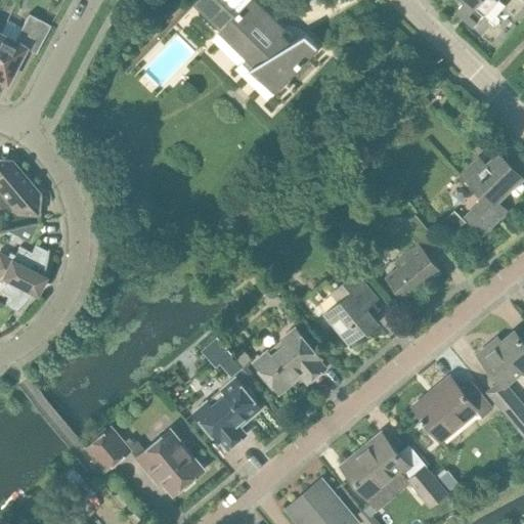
[(253,0),(251,0),(233,18),(215,0),(201,0),(197,4),(252,59),(248,63),(275,90),(318,47),(306,35),(291,44),(279,34),(284,30),(253,0)]
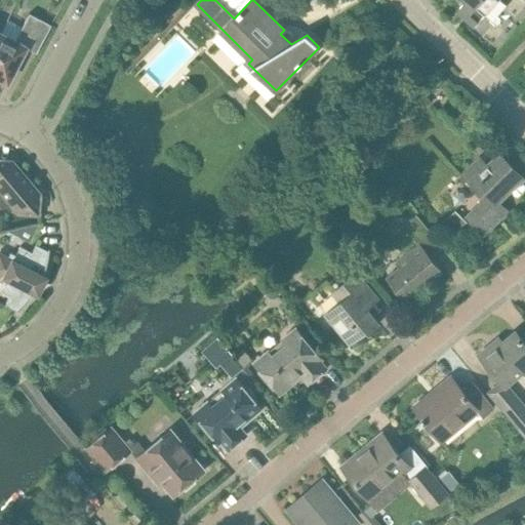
[(466,0),(457,10),(475,26),(484,13),(476,7),(481,0),(466,0)]
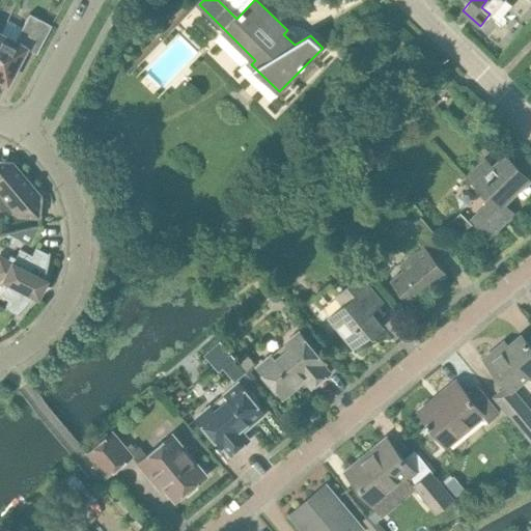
[(0,32),(0,80),(6,83),(25,48),(35,53),(51,25),(29,14),(15,40),(0,32)]
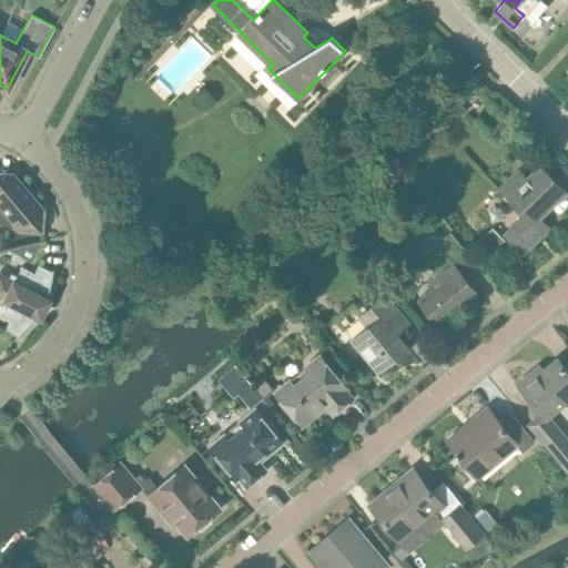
[(551,229),(539,215),(566,190),(541,165),(528,178),(520,170),(500,189),(524,213),(503,233),(524,255),(551,229)]
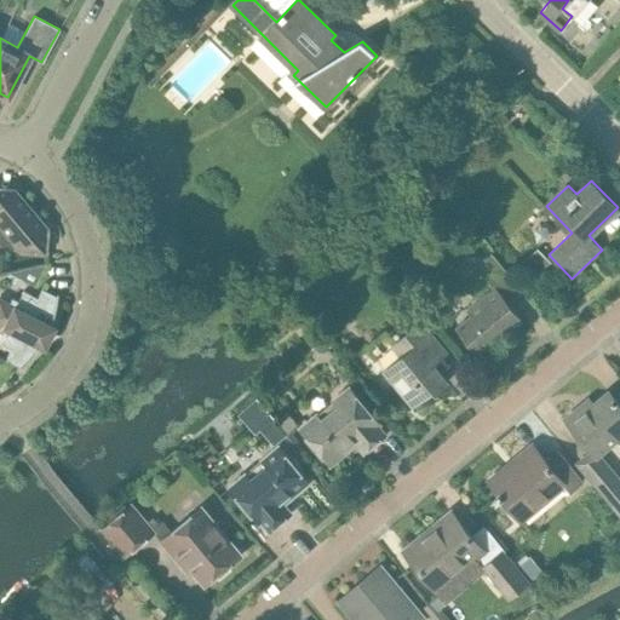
[(0,242),(0,244),(19,245),(21,247),(41,248),(44,229),(12,191),(0,190),(0,242)]
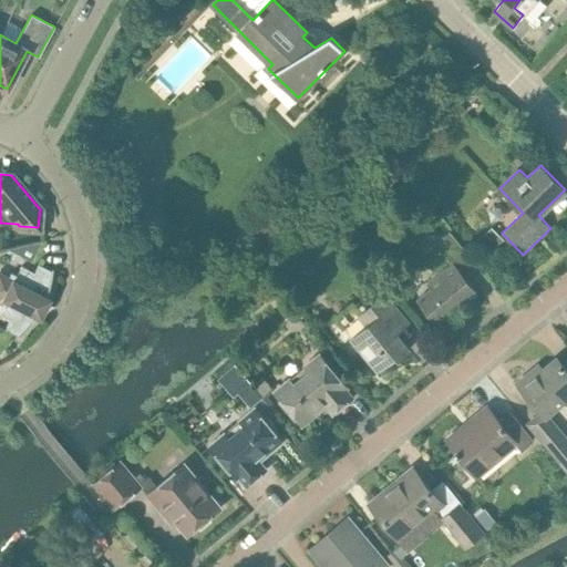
[(442,253),(451,264),(429,282),(432,287),(419,298),(440,323),(477,291),(465,278),(478,267),(449,232),(430,247),(437,256),(442,253)]
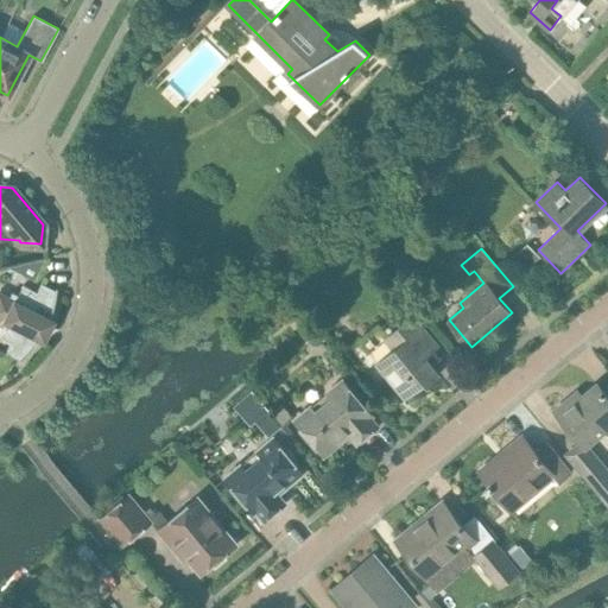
[(33,280),(44,259),(25,264),(20,273),(33,280)]
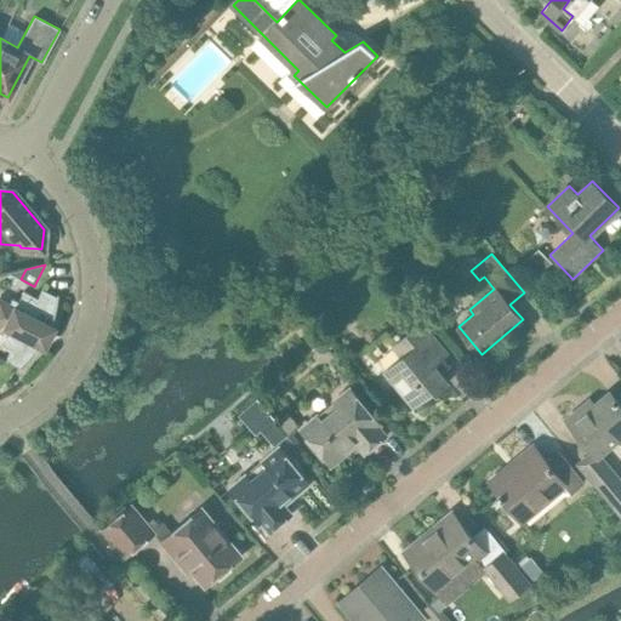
[(56,296),(41,289),(36,297),(23,291),(18,301),(11,297),(9,302),(0,297),(0,332),(1,334),(0,336),(0,345),(10,351),(5,359),(20,366),(18,369),(20,369),(23,365),(27,362),(30,357),(36,351),(40,353),(51,330),(49,329),(50,325),(51,320),(53,314),(55,312),(55,308),(56,302),(57,300),(57,294),(56,296)]
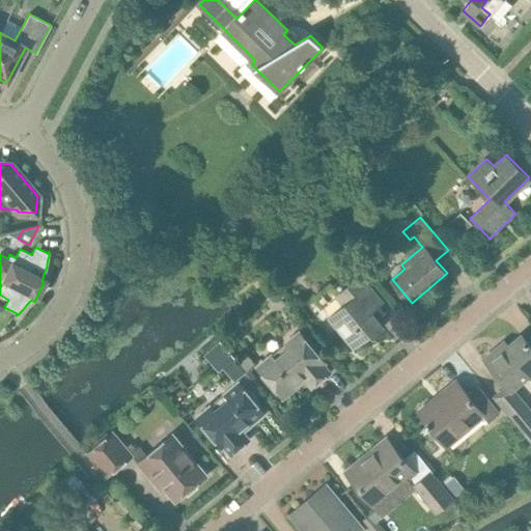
[(370,333),(372,335),(383,327),(372,313),(384,303),(360,274),(334,295),(343,306),(329,316),(354,345),(370,333)]
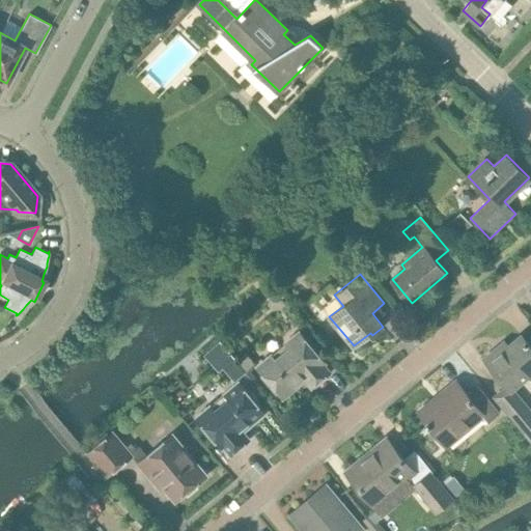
[(273,353),(258,365),(283,395),(305,376),(312,385),(330,370),(323,362),(325,361),(300,331),(285,343),(285,342),(273,353)]
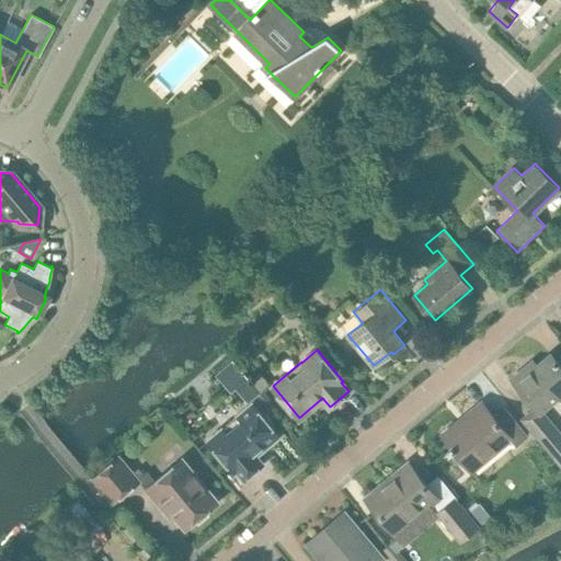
[(560,431),(542,409),(559,396),(560,398),(560,365),(551,353),(526,374),(523,369),(512,378),(535,405),(519,419),(560,468),(560,431)]
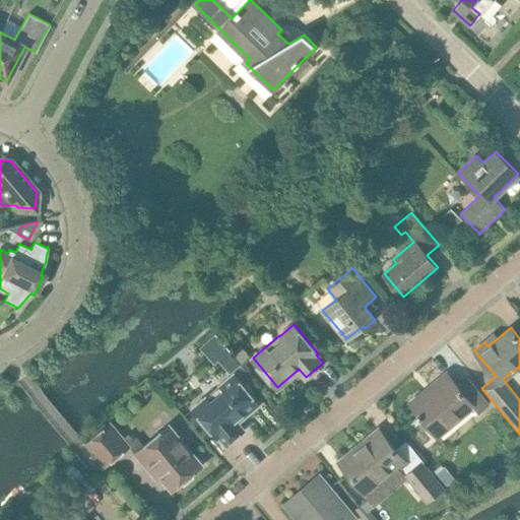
[(234,351),(256,379),(258,377),(244,362),(250,356),(241,345),(234,351)]
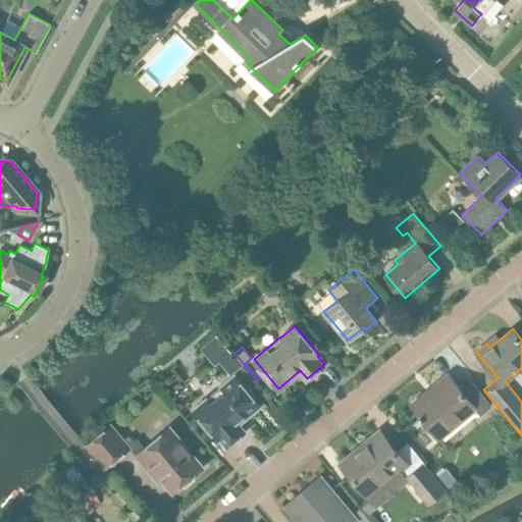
[(257,380),(235,353),(232,354),(229,350),(220,357),(233,371),(239,367),(252,383),(257,380)]
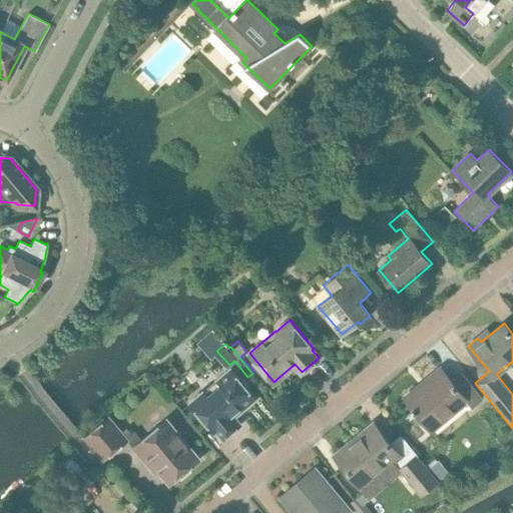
[(461,372),(451,380),(441,368),(427,379),(431,384),(410,402),(406,397),(405,398),(431,429),(466,400),(472,408),(483,398),(461,372)]
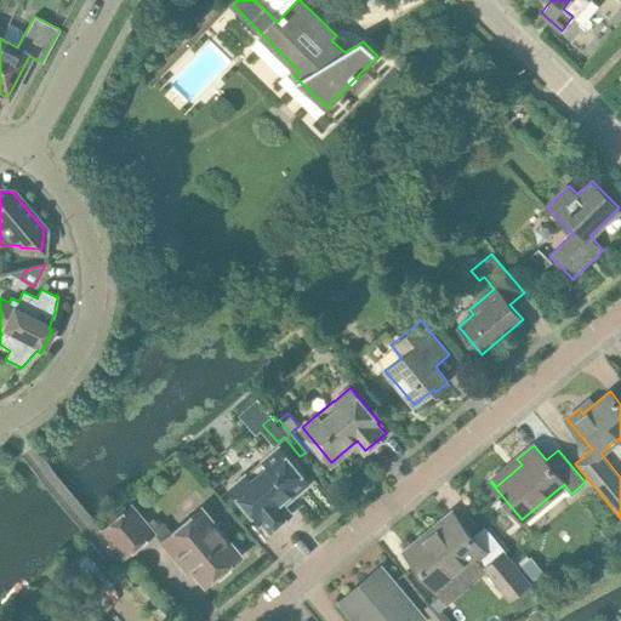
[(279,446),(231,486),(261,522),(262,520),(269,529),(290,511),(283,502),(308,482),(279,446)]
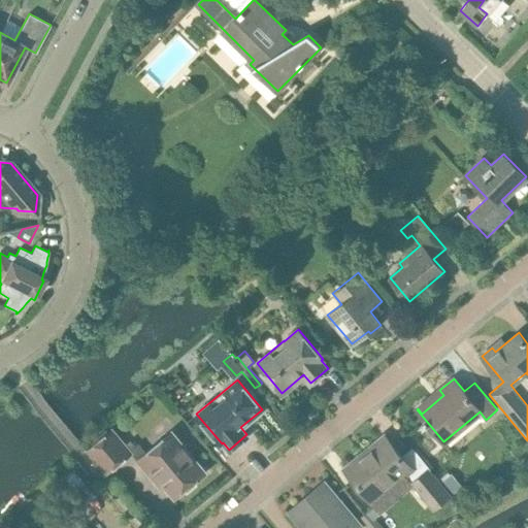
[(137,460),(138,459),(150,473),(153,471),(173,496),(204,470),(172,431),(146,452),(138,442),(135,444),(131,439),(125,443),(113,429),(88,450),(106,472),(131,452),(137,460)]
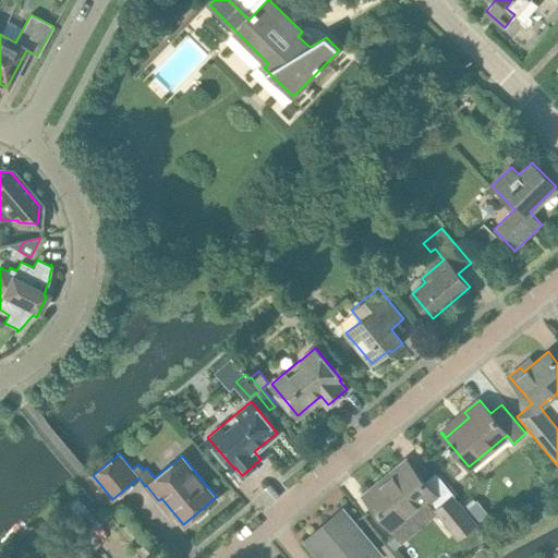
[(444,505),(424,482),(405,460),(389,473),(392,476),(366,497),(397,533),(380,547),(389,557),(404,557),(397,547),(437,514),(458,540),(477,524),(472,519),(465,510),(453,496),(444,505)]
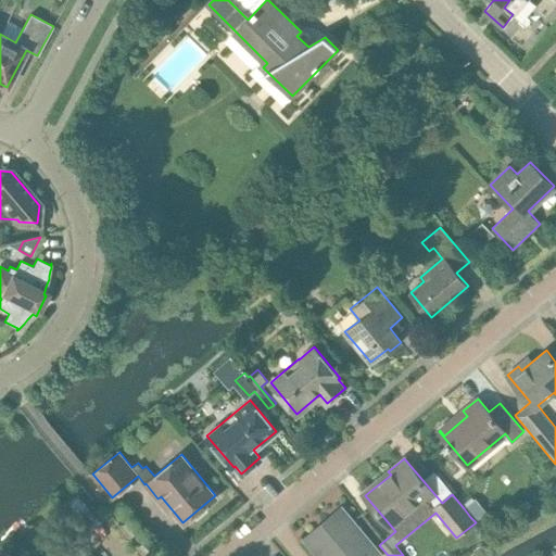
[(464,508),(470,517),(478,512),(470,503),(464,508)]
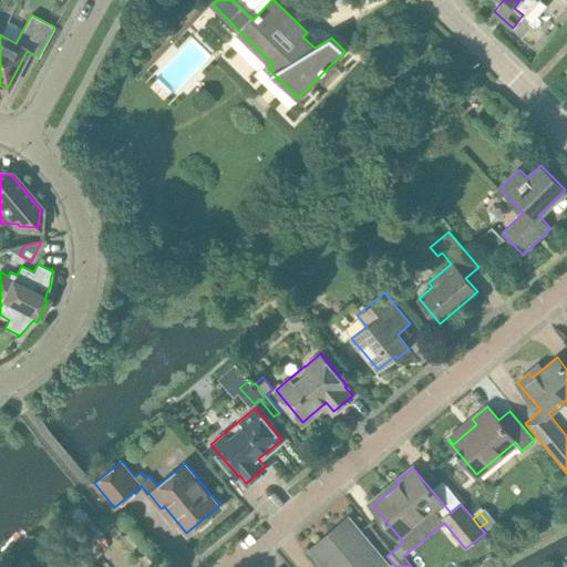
[(382,566),(385,565),(348,521),(313,549),(328,566),(382,566)]
